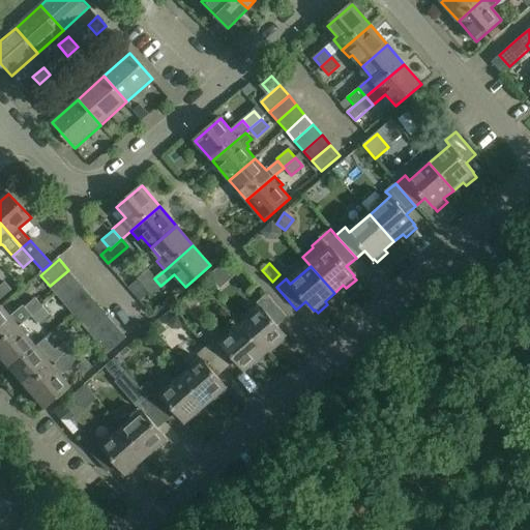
[(136,280),(143,288),(154,278),(147,269),(136,280)]
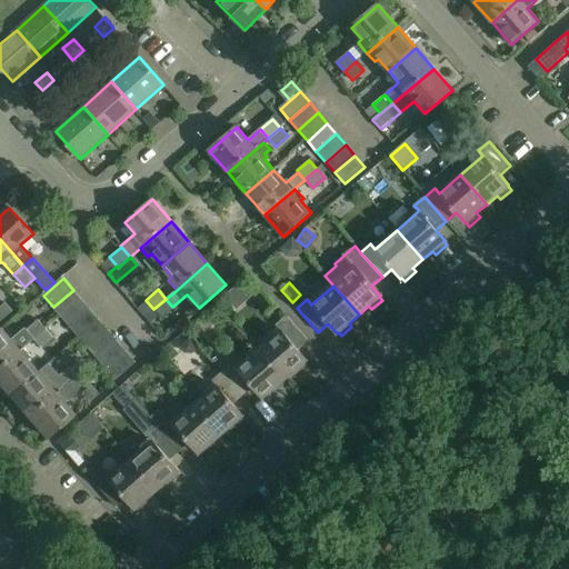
[(82,300),(73,290),(53,307),(62,317),(82,300)]
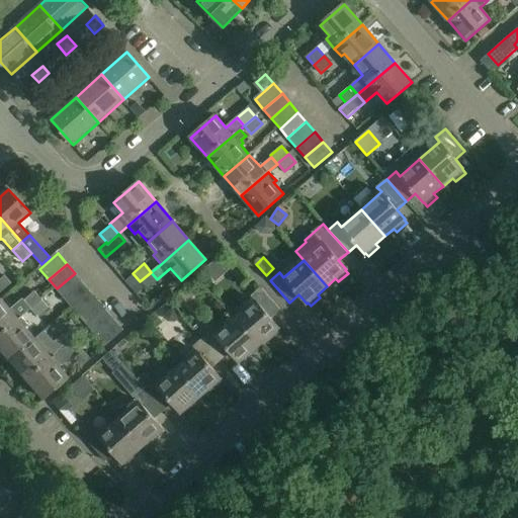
[(151,272),(140,281),(147,288),(157,279),(151,272)]
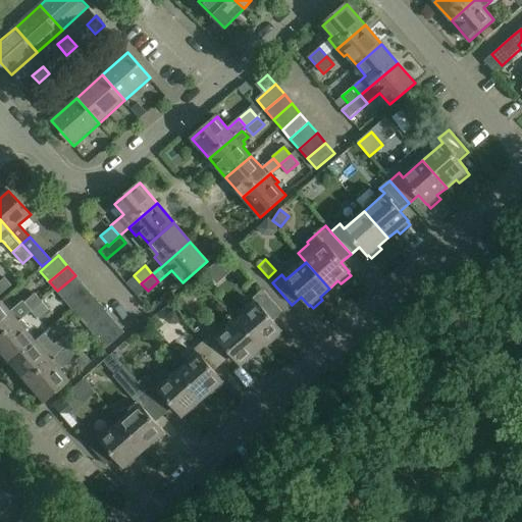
[(75,275),(57,291),(65,301),(84,284),(75,275)]
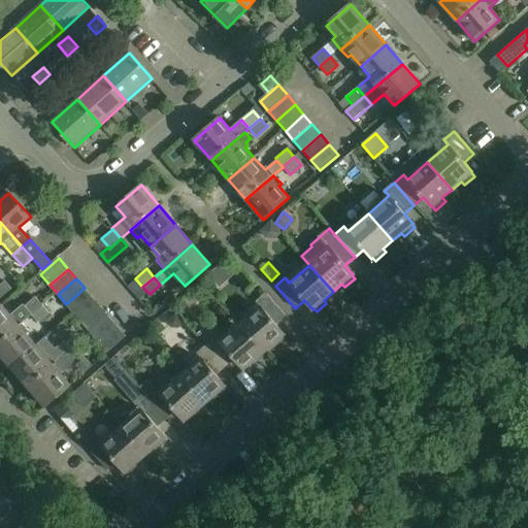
[(0,299),(12,289),(5,281),(0,286),(0,299)]
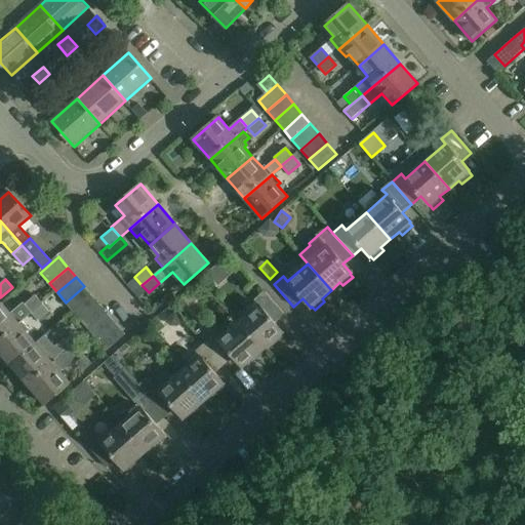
[(84,286),(66,303),(73,312),(91,295),(84,286)]
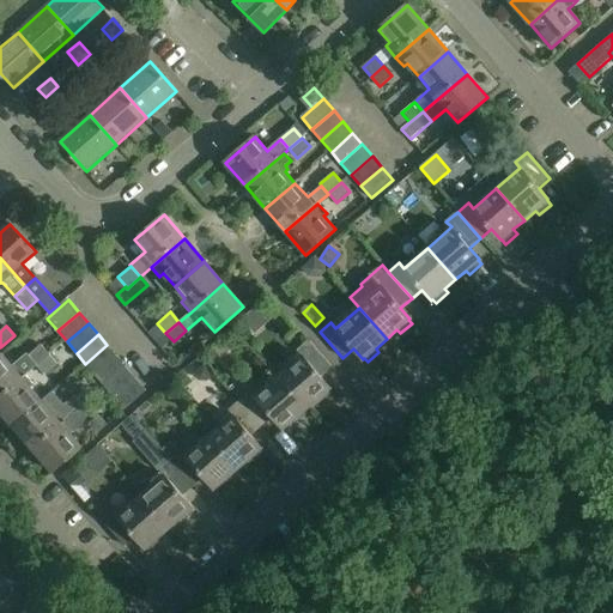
[(303,357),(279,376),(307,407),(316,399),(320,402),(332,393),(328,388),(329,387),(321,377),(332,366),(309,340),(298,351),(303,357)]
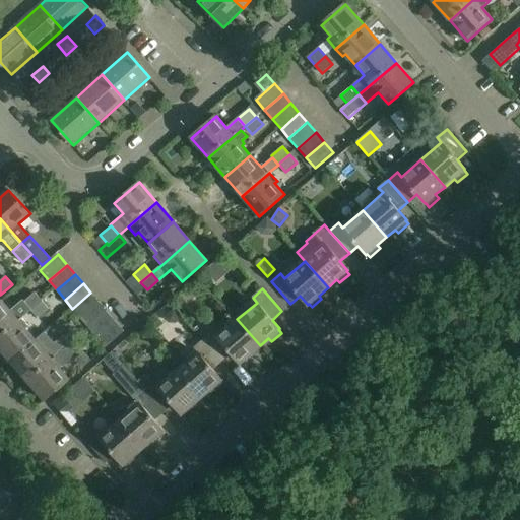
[(23,300),(22,301),(30,310),(42,300),(34,291),(23,300)]
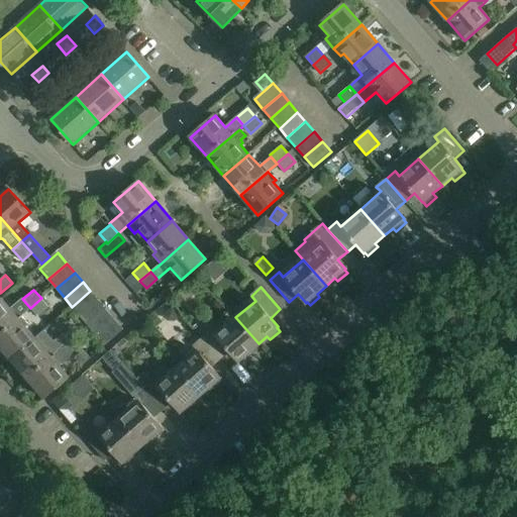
[(90,291),(72,307),(81,316),(99,301),(90,291)]
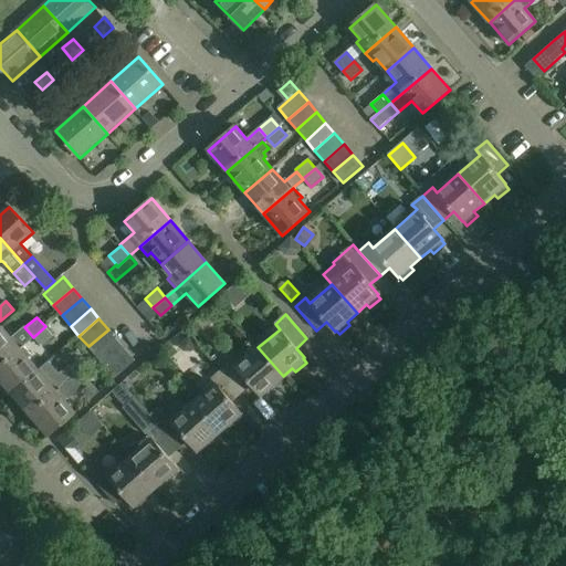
[(23,326),(10,337),(1,327),(0,328),(0,365),(23,346),(33,337),(24,327),(23,326)]
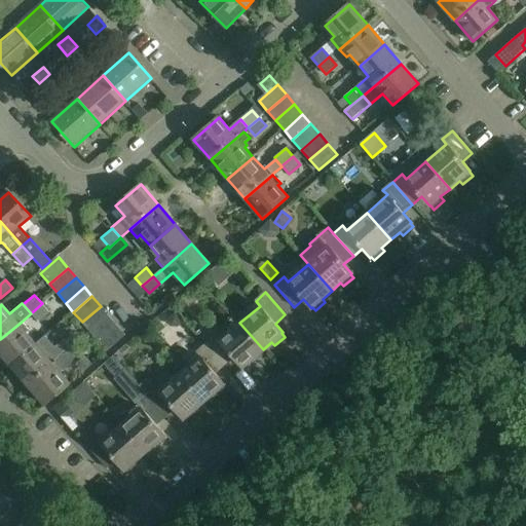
[(49,311),(42,303),(31,313),(37,322),(49,311)]
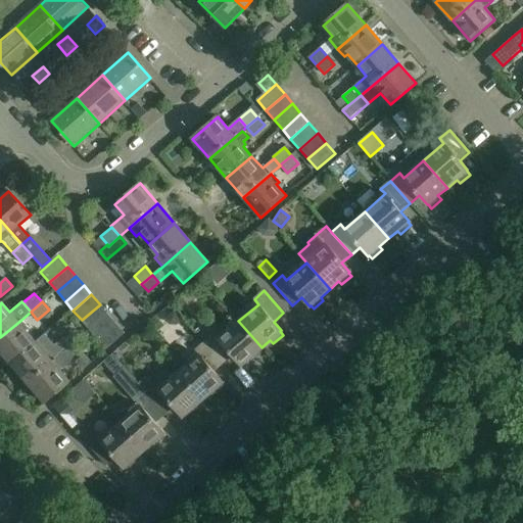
[(100,304),(82,320),(90,330),(108,315),(100,304)]
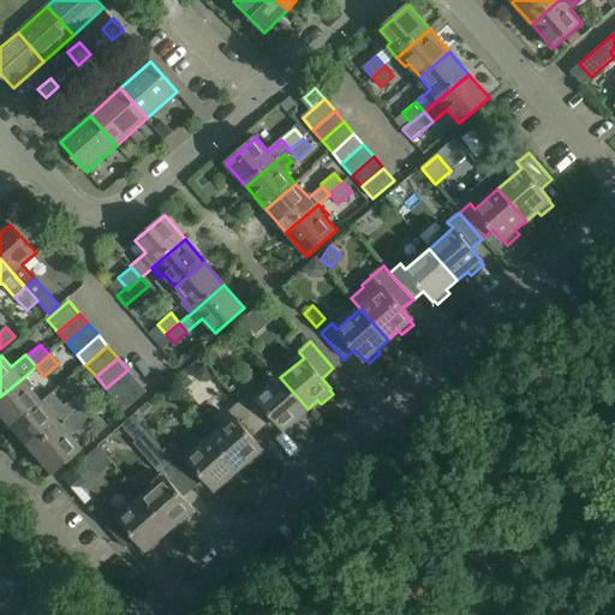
[(127,370),(106,388),(115,400),(137,381),(127,370)]
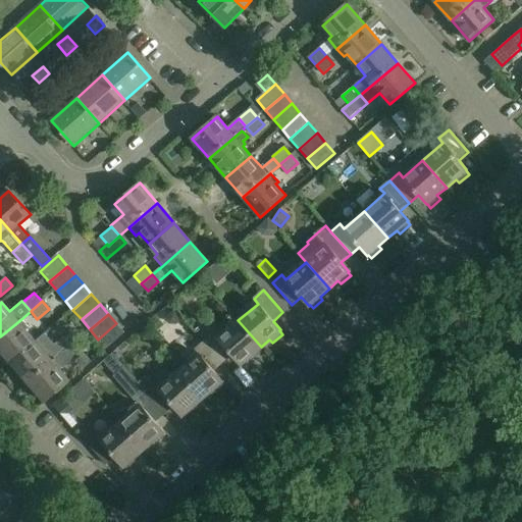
[(308,314),(301,319),(314,334),(320,329),(308,314)]
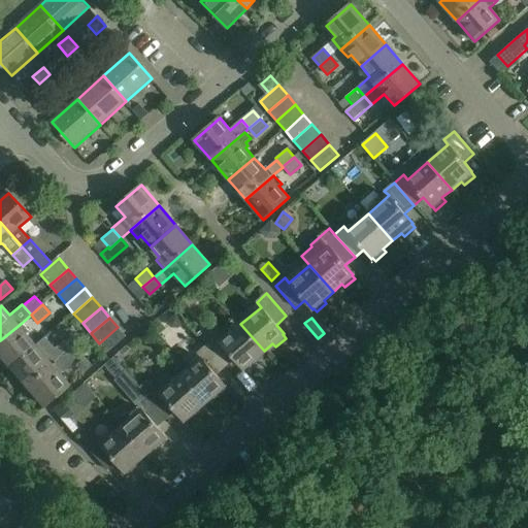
[(0,340),(0,355),(1,356),(0,356),(0,362),(5,369),(9,366),(35,344),(25,333),(29,330),(22,323),(0,340)]
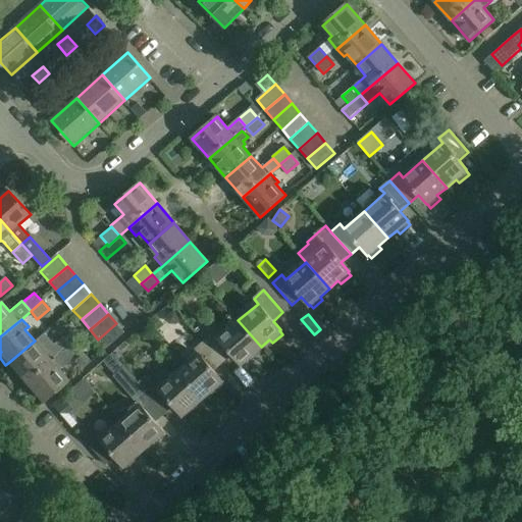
[(214,332),(213,333),(204,323),(197,329),(206,340),(204,342),(223,363),(233,355),(242,363),(243,363),(245,366),(254,359),(251,355),(261,347),(238,320),(218,337),(214,332)]
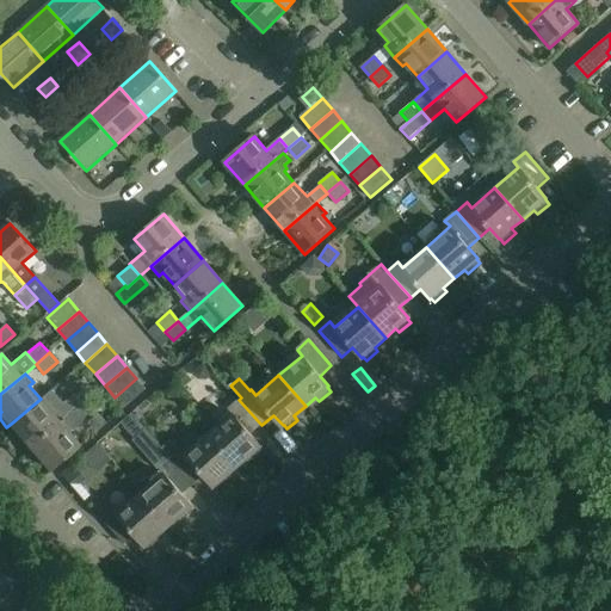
[(147,390),(136,378),(115,397),(125,409),(147,390)]
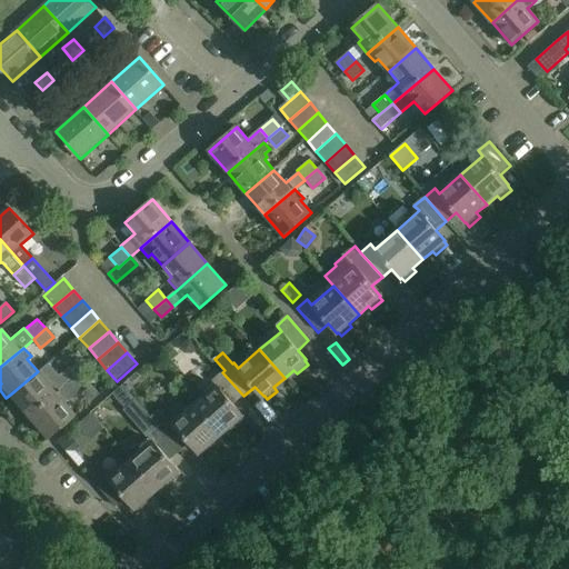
[(73,361),(61,372),(70,382),(81,371),(73,361)]
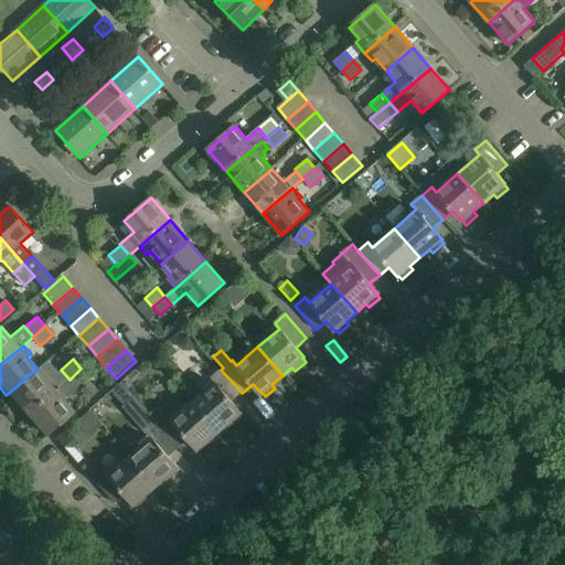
[(46,360),(38,369),(10,392),(29,414),(70,380),(61,370),(57,372),(46,360)]
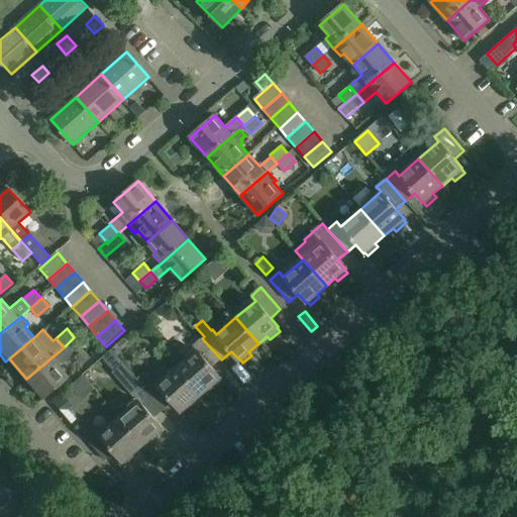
[(64,347),(70,354),(81,345),(74,337),(64,347)]
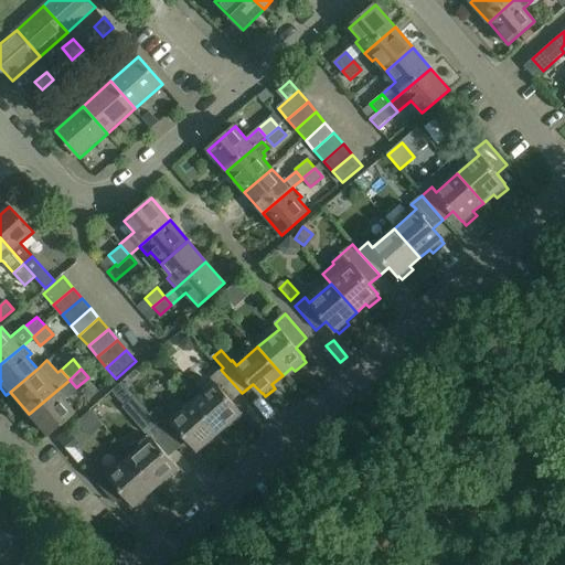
[(215,384),(193,403),(219,430),(227,423),(231,426),(242,417),(238,414),(240,413),(232,403),(242,393),(221,370),(210,379),(215,384)]
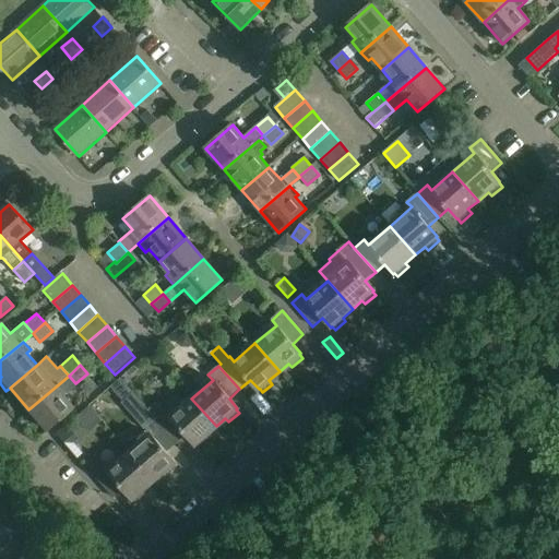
[(75,383),(69,376),(28,409),(47,430),(74,408),(62,395),(75,383)]
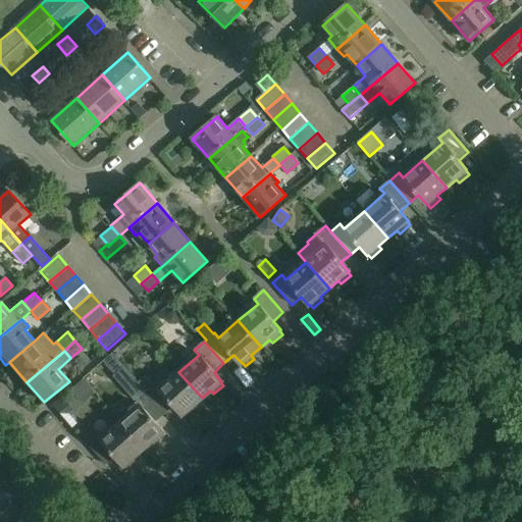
[(134,377),(125,368),(116,377),(123,385),(134,377)]
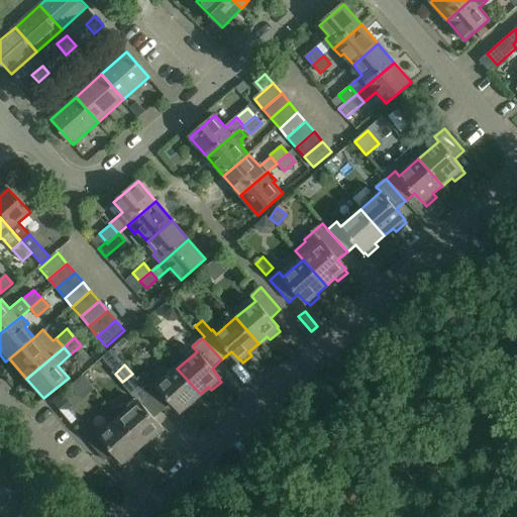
[(177,369),(159,385),(146,371),(137,379),(164,410),(173,402),(180,411),(181,410),(184,413),(193,406),(190,403),(200,394),(177,369)]
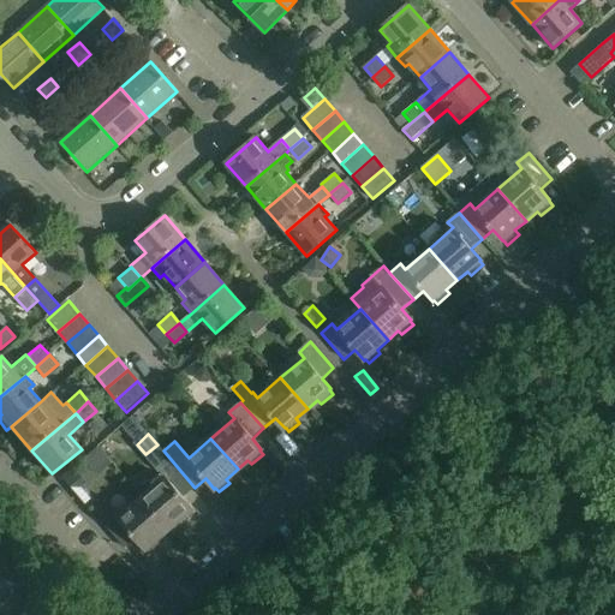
[(166,477),(143,497),(169,529),(179,520),(181,524),(195,513),(191,509),(192,508),(184,497),(195,488),(163,451),(162,452),(160,448),(149,458),(161,471),(166,477)]
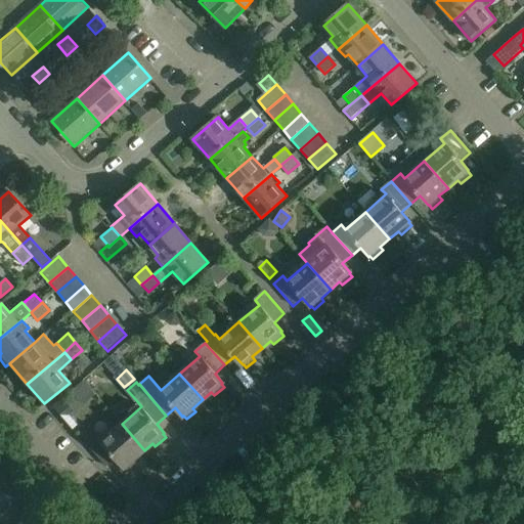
[(63,399),(54,407),(74,430),(79,425),(71,416),(75,412),(63,399)]
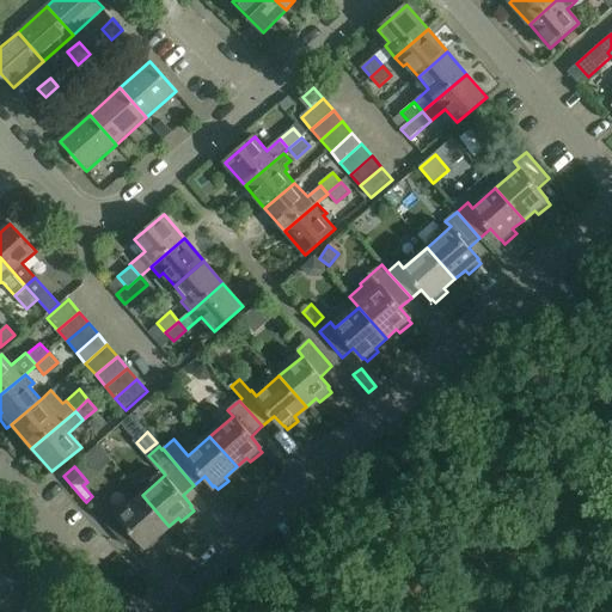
[(124,545),(135,537),(145,548),(146,546),(150,550),(160,540),(157,537),(169,526),(142,495),(118,515),(114,509),(102,519),(124,545)]
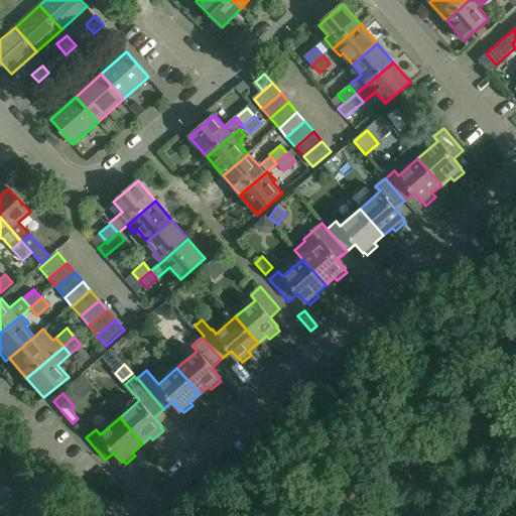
[(27,515),(12,498),(0,508),(0,515),(27,515)]
